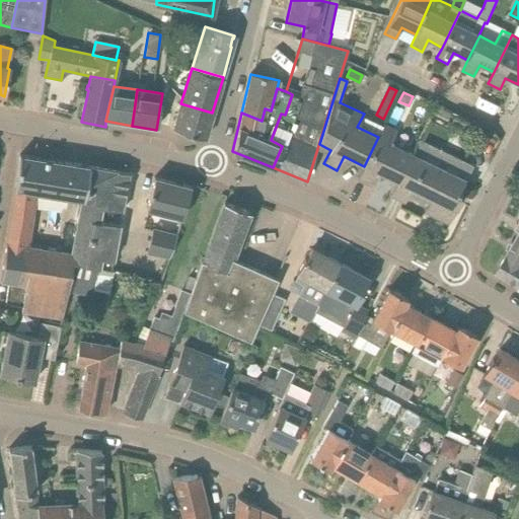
[(173,125),(172,130),(205,139),(206,136),(212,113),(180,103),(173,125)]
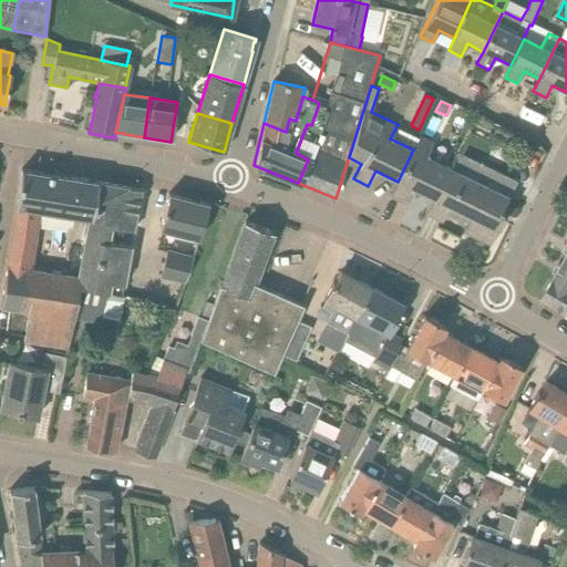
[(487,135),(492,124),(474,116),(470,127),(487,135)]
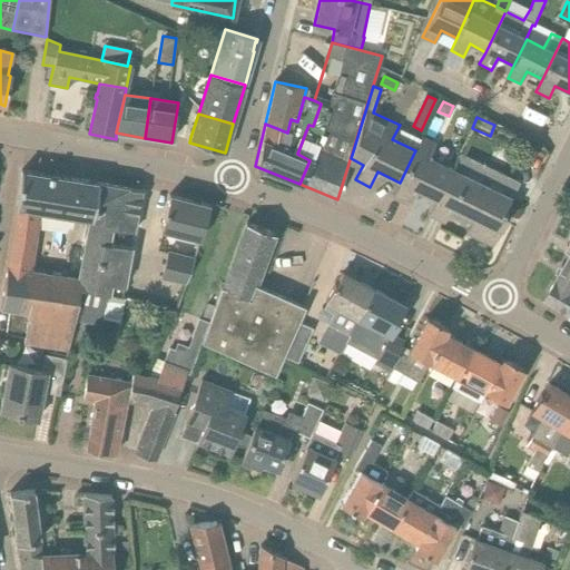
[(415,150),(400,183),(392,197),(406,204),(413,189),(435,199),(451,168),(430,158),(436,143),(423,136),(415,150)]
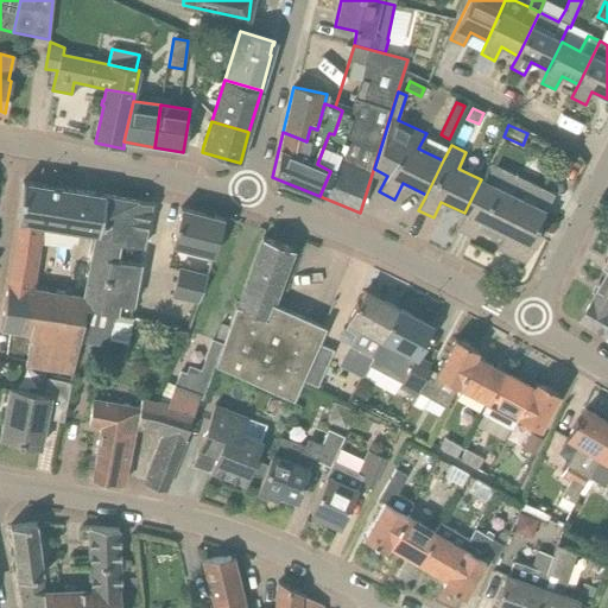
[(481,179),(464,213),(457,229),(474,238),(482,221),(505,233),(496,248),(525,263),(537,236),(532,234),(544,210),(481,179)]
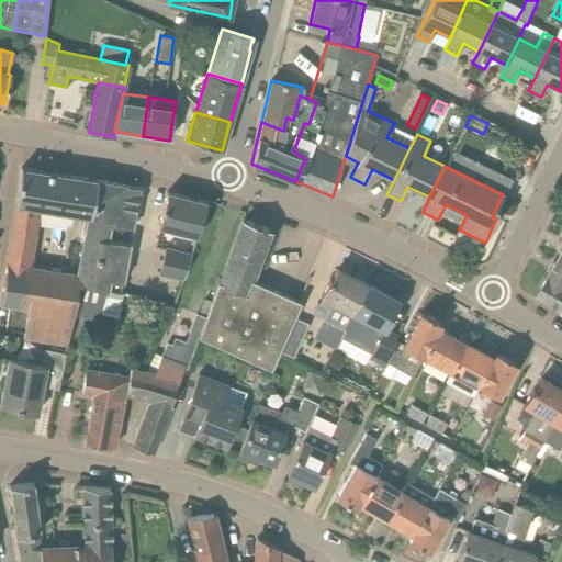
[(77,178),(21,169),(7,267),(23,269),(18,307),(40,311),(71,315),(77,283),(78,278),(76,277),(27,270),(36,208),(89,215),(91,202),(94,180),(77,178)]
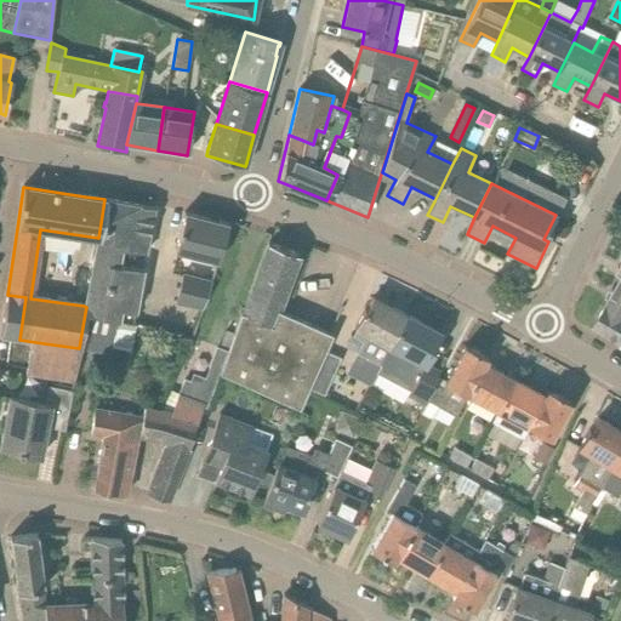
[(104,199),(101,223),(98,238),(100,238),(98,244),(96,243),(84,306),(86,307),(85,313),(117,320),(132,324),(142,271),(142,269),(118,265),(120,249),(146,254),(146,252),(144,252),(153,209),(154,209),(154,208),(104,199)]
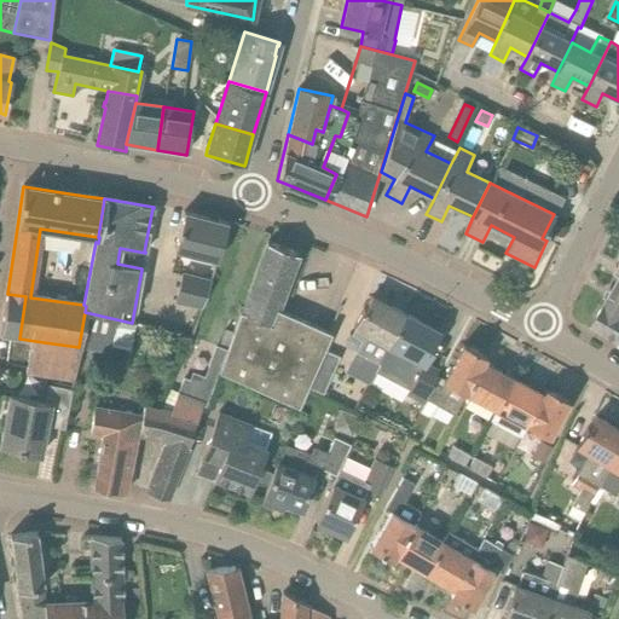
[(227,224),(209,219),(184,213),(174,249),(218,261),(227,224)]
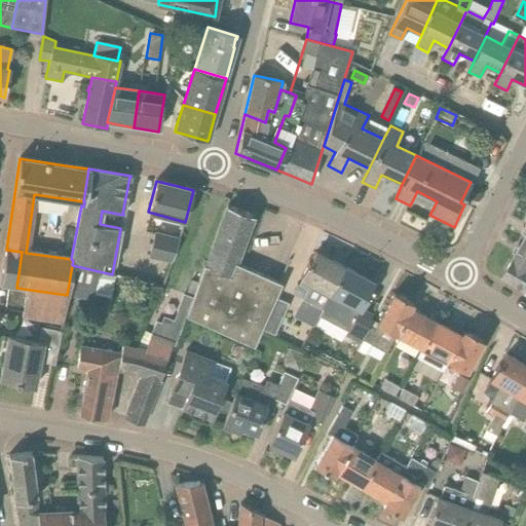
[(204,266),(228,277),(233,264),(253,216),(227,205),(204,266)]
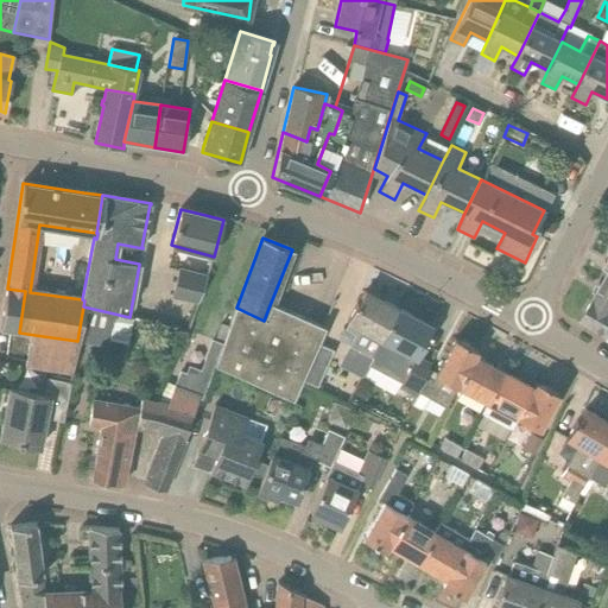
[(607,266),(581,320),(607,335),(607,333),(607,266)]
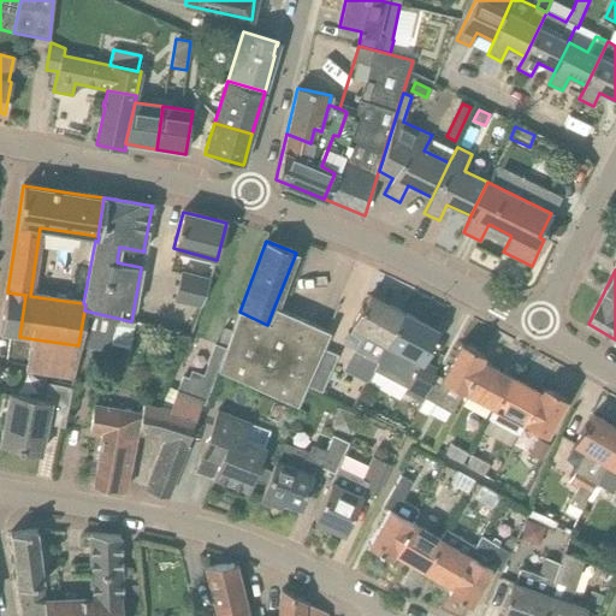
[(203,308),(209,279),(181,272),(173,301),(203,308)]
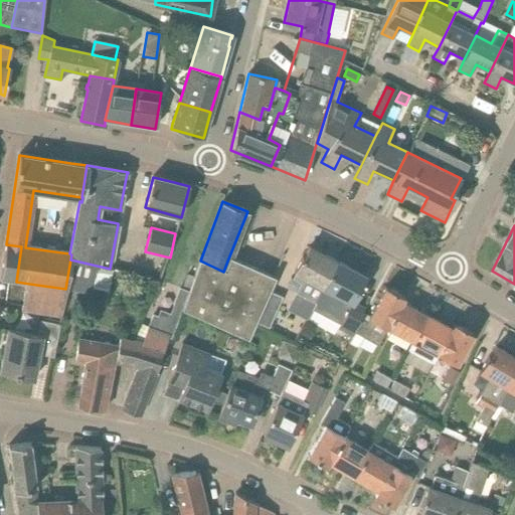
[(36,285),(16,282),(21,246),(6,244),(1,278),(8,279),(5,300),(22,303),(21,310),(32,312),(36,285)]
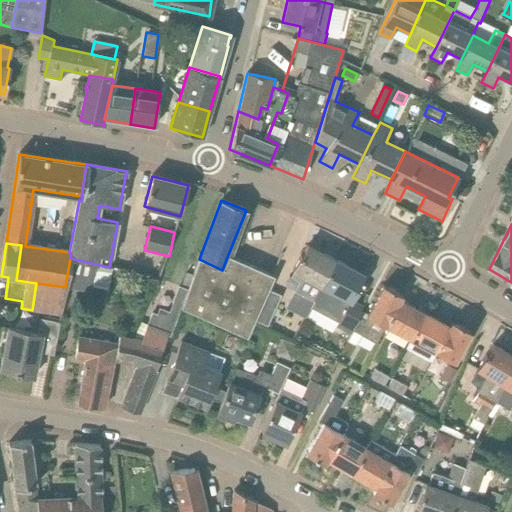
[(309,310),(335,260),(307,245),(302,256),(301,256),(292,271),(303,277),(296,291),(295,291),(288,304),(306,314),(309,310)]
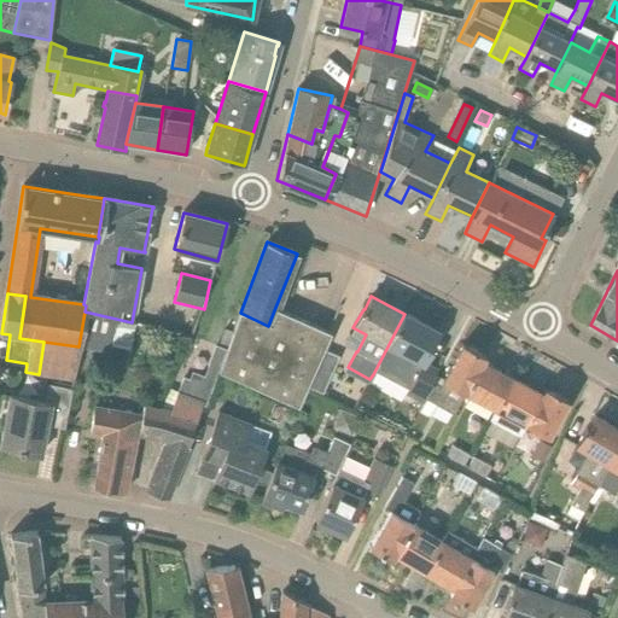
[(232,333),(226,350),(219,369),(296,406),(325,332),(274,310),(268,326),(240,313),(232,333)]
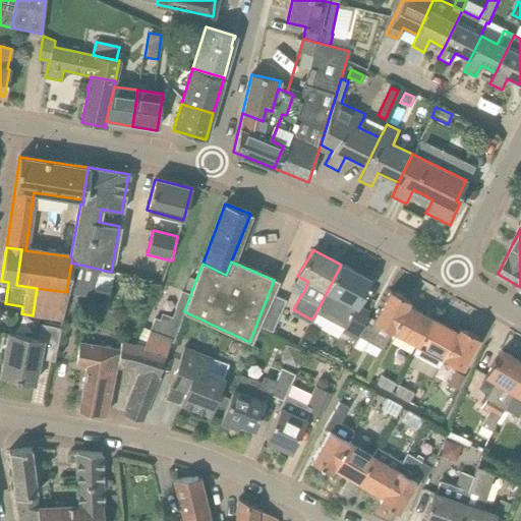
[(93,297),(94,291),(98,269),(71,263),(66,292),(93,297)]
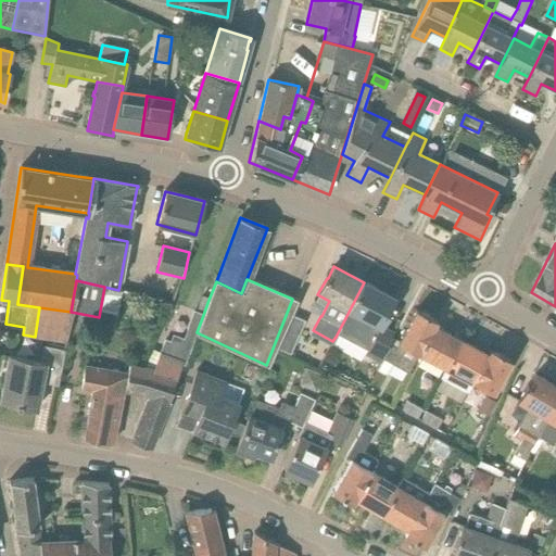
[(364,354),(380,363),(384,355),(383,355),(388,346),(386,345),(392,335),(379,328),(388,313),(387,312),(394,299),(364,282),(336,337),(365,352),(364,354)]
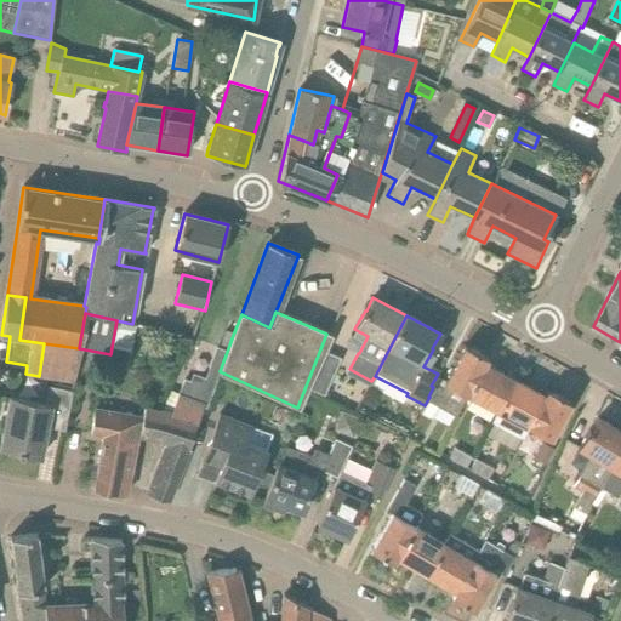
[(135,324),(132,324),(117,320),(112,347),(130,349),(134,335),(135,324)]
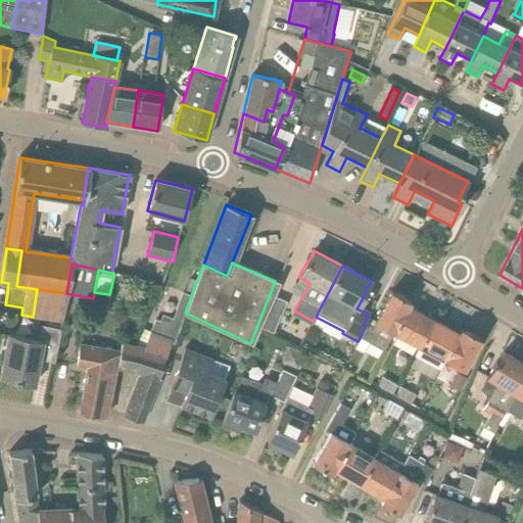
[(113,273),(112,282),(127,285),(129,277),(113,273)]
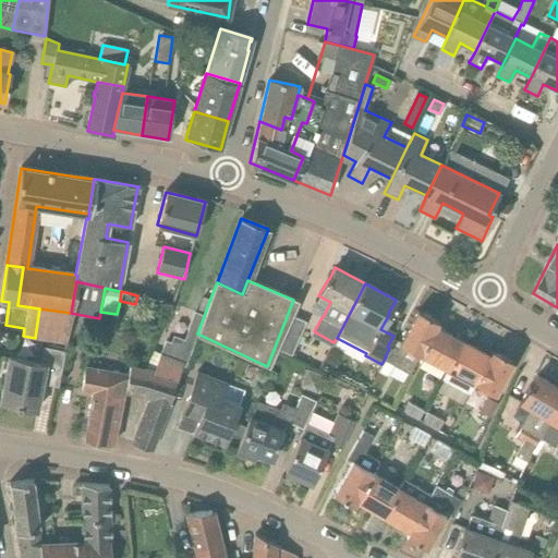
[(196,314),(204,316),(209,301),(202,298),(196,314)]
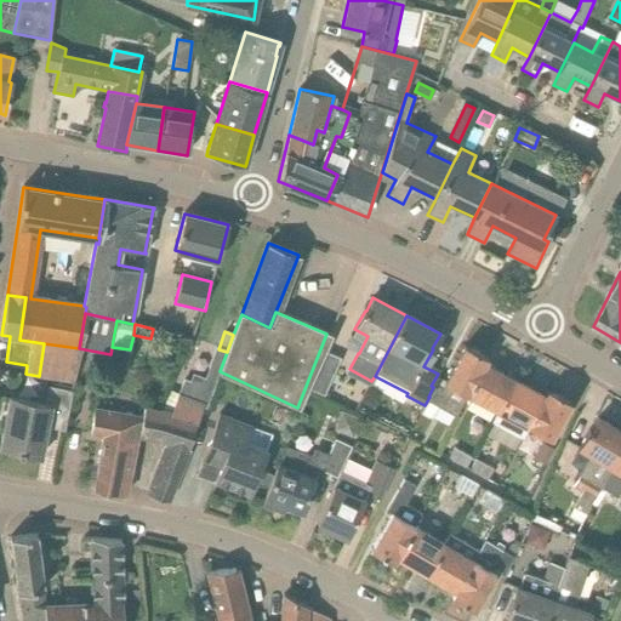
[(74,381),(79,348),(44,343),(39,376),(74,381)]
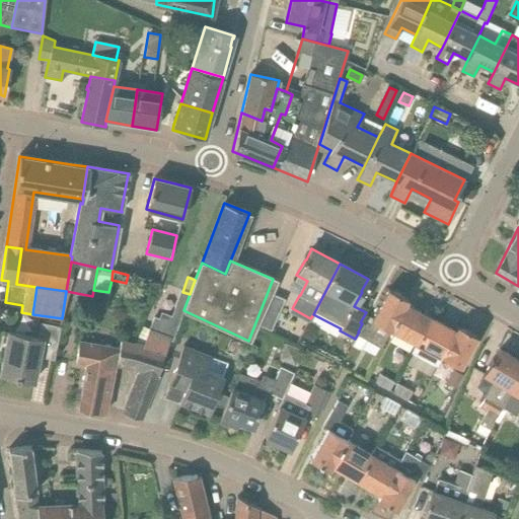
[(408,299),(388,289),(369,324),(365,322),(358,335),(380,347),(390,329),(391,330),(404,304),(408,299)]
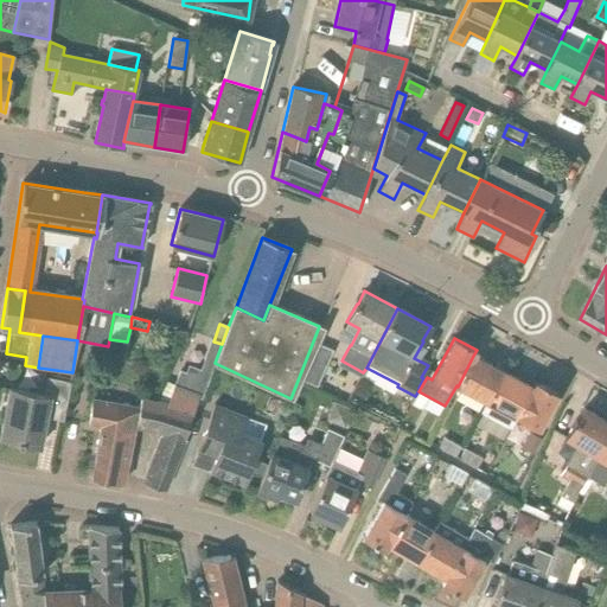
[(164,489),(196,396),(202,398),(215,363),(222,344),(213,342),(212,340),(205,359),(200,371),(189,366),(186,374),(180,371),(173,388),(172,388),(166,404),(144,396),(138,426),(158,434),(145,481),(164,489)]
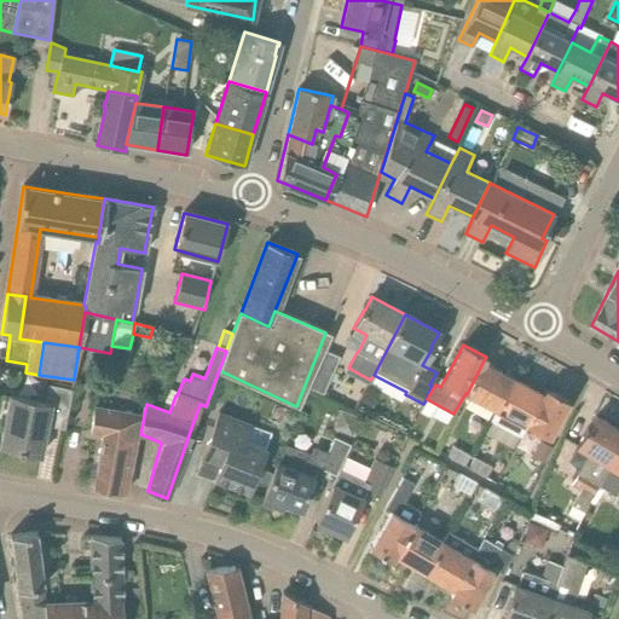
[(467,394),(496,410),(513,379),(482,363),(467,394)]
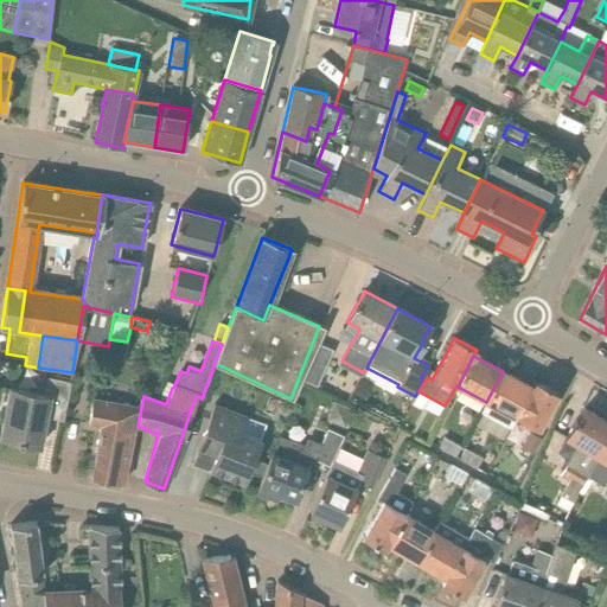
[(481,411),(511,427),(516,417),(532,387),(503,371),(486,402),(481,411)]
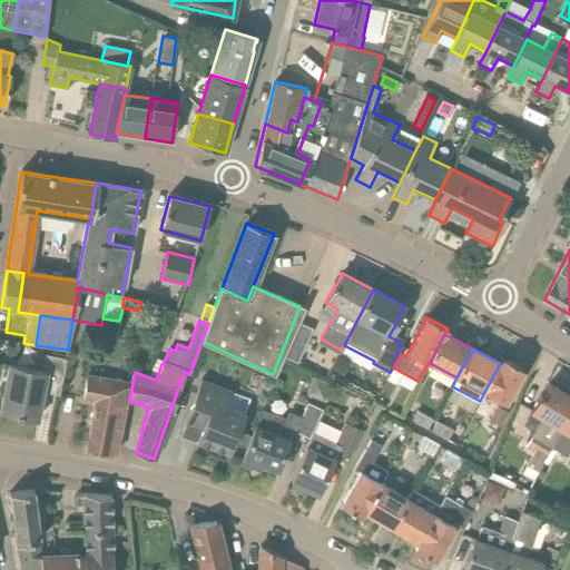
[(16,416),(37,420),(42,393),(59,396),(67,362),(47,357),(45,373),(9,364),(0,408),(0,410),(16,414),(16,416)]
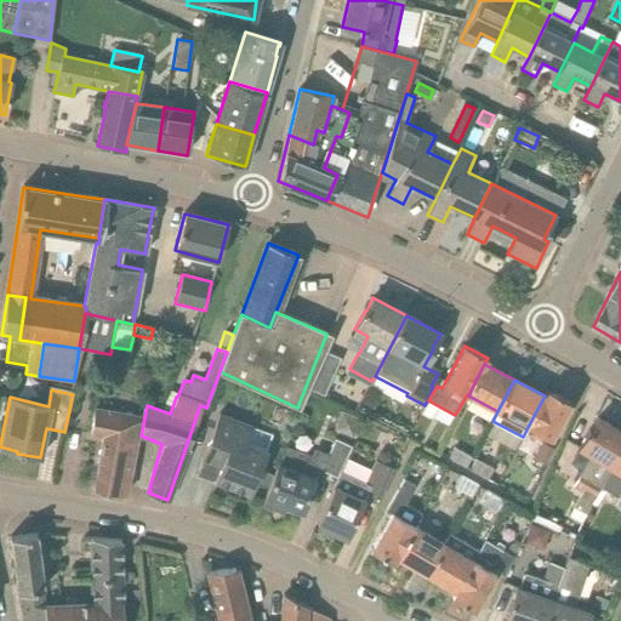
[(547,391),(545,396),(528,427),(552,439),(570,403),(547,391)]
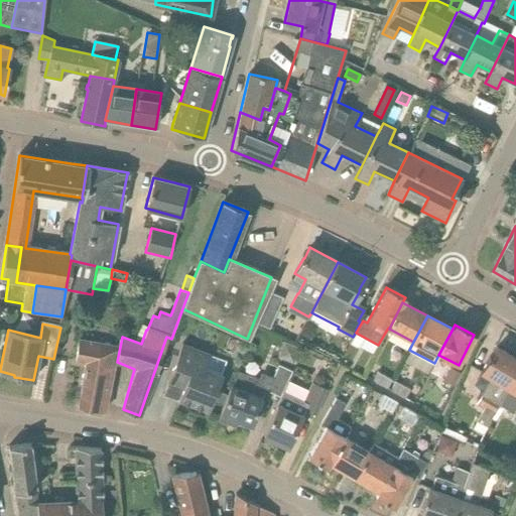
[(85,361),(79,408),(104,411),(115,348),(76,339),(72,358),(85,361)]
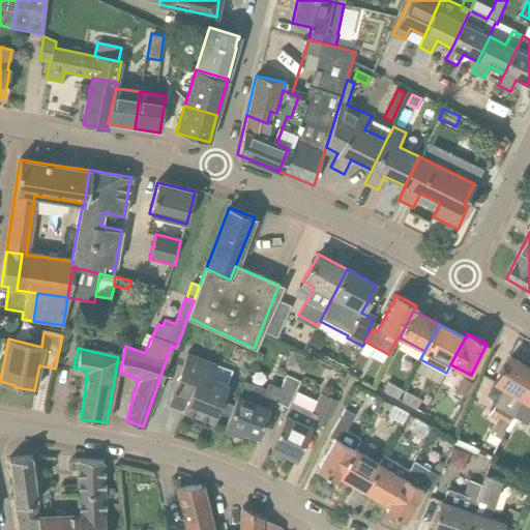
[(185,352),(172,392),(187,399),(182,410),(213,422),(227,384),(208,377),(213,363),(185,352)]
